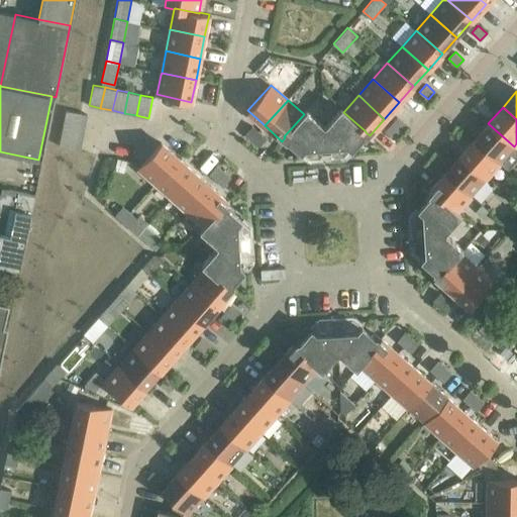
[(350,148),(366,132),(366,131),(343,112),(344,111),(340,108),(325,125),(323,125),(306,110),(303,113),(304,114),(284,136),(285,137),(301,151),(302,151),(310,159),(319,159),(322,156),(321,145),(330,145),(331,154),(334,158),(343,157),(350,148)]
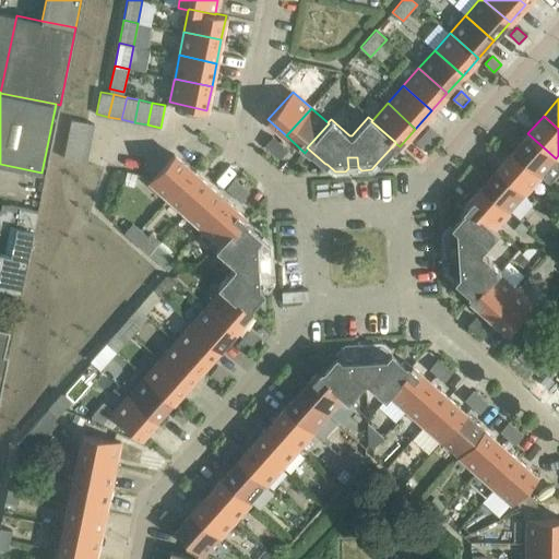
[(94,123),(87,122),(71,119),(69,132),(92,137),(94,123)]
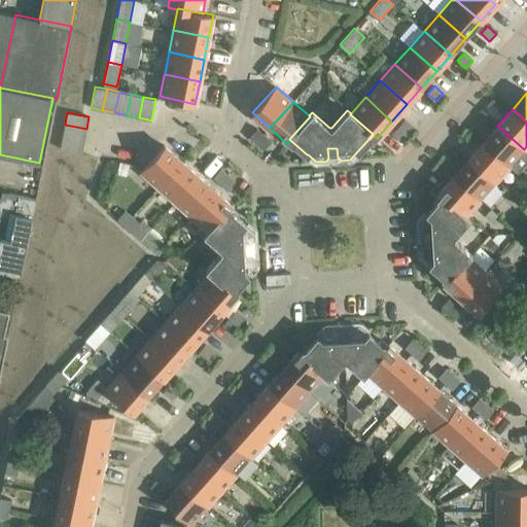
[(405,119),(398,127),(407,134),(413,127),(405,119)]
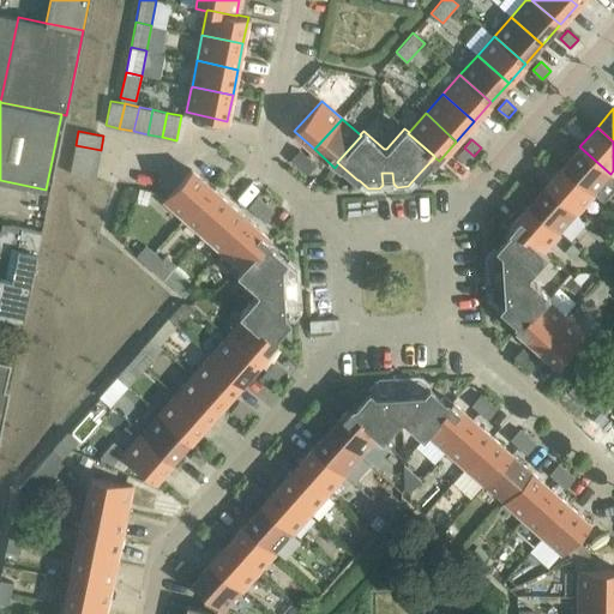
[(97,164),(101,150),(76,145),(72,160),(97,164)]
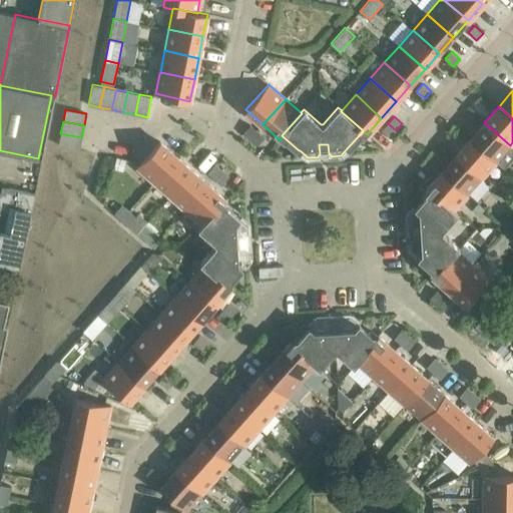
[(512,147),(510,145),(484,122),(470,138),(496,161),(504,168),(512,157),(512,147)]
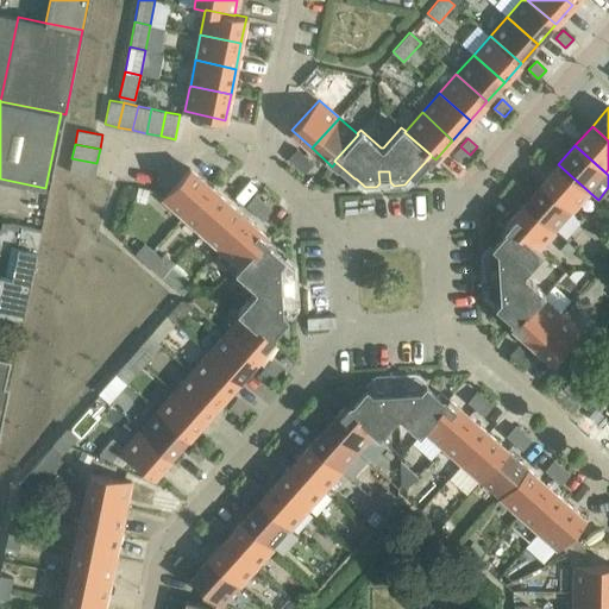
[(470,155),(460,146),(453,155),(463,163),(470,155)]
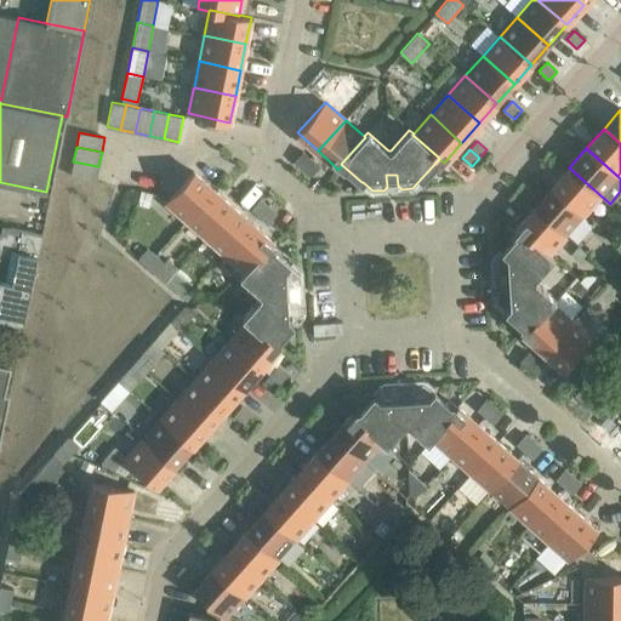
[(302,169),(311,158),(302,151),(294,161),(302,169)]
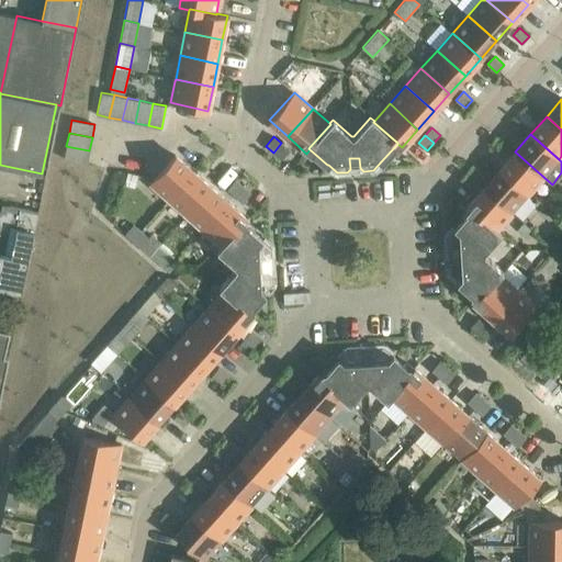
[(289,150),(281,143),(273,153),(281,159),(289,150)]
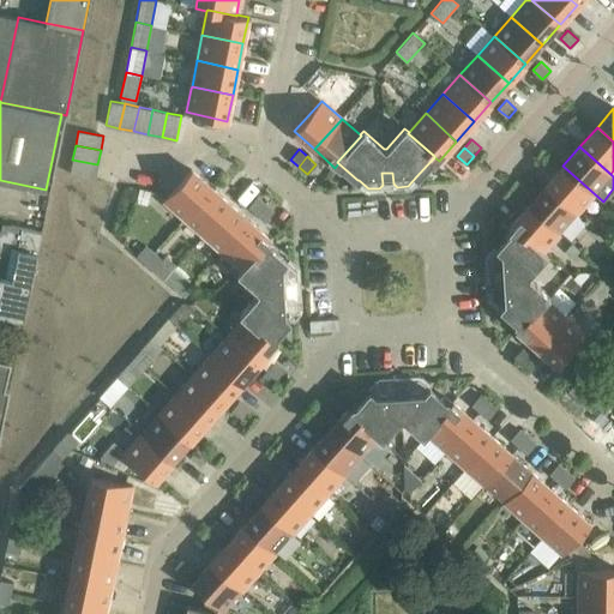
[(95,179),(97,164),(72,160),(70,173),(95,179)]
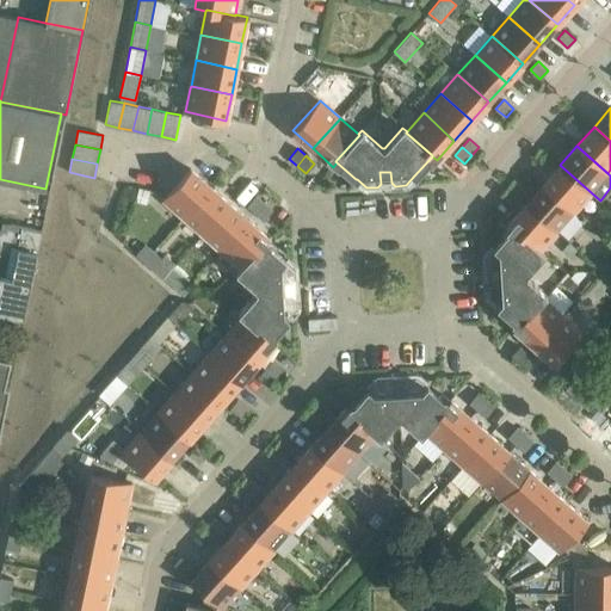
[(591,192),(560,165),(543,185),(574,213),(591,192)]
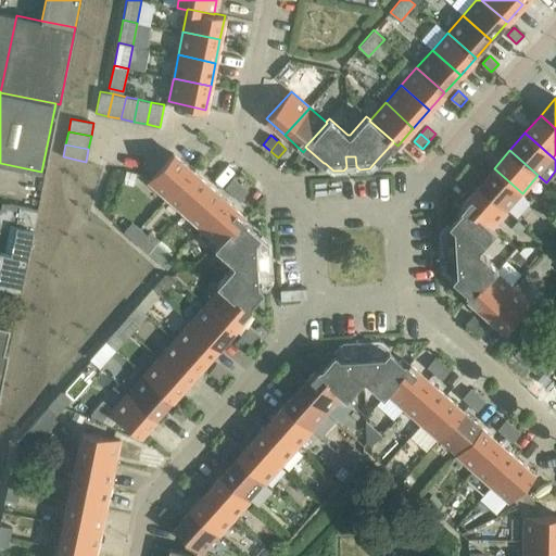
[(166,198),(191,169),(174,153),(159,169),(148,181),(166,198)]
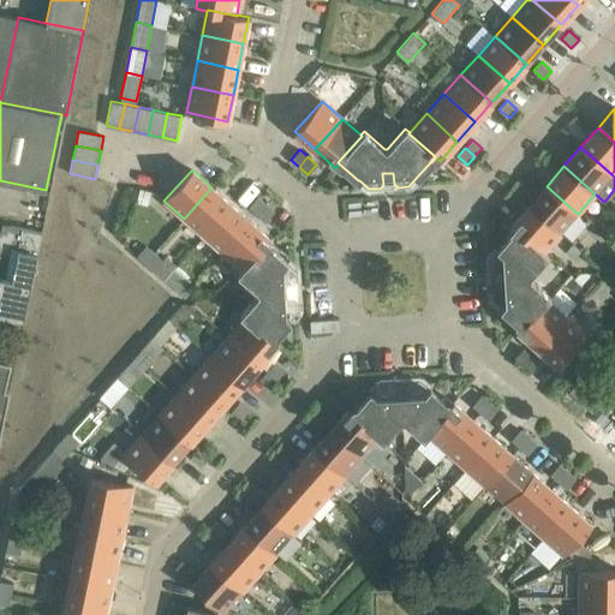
[(519,181),(512,190),(521,198),(530,190),(519,181)]
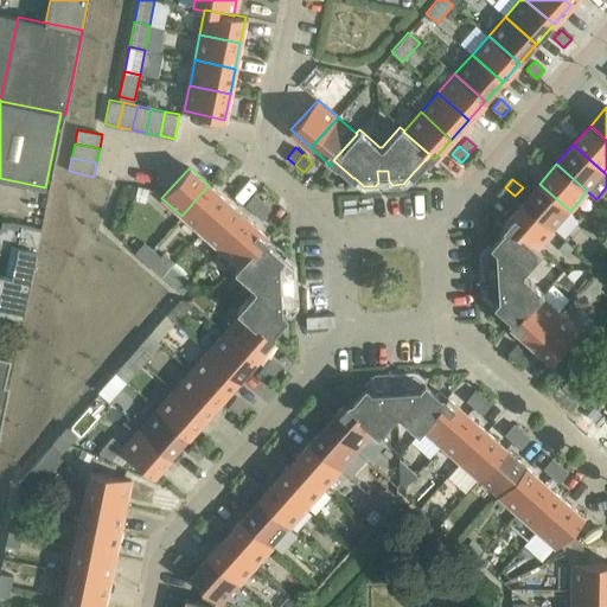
[(570,211),(540,184),(522,203),(553,230),(570,211)]
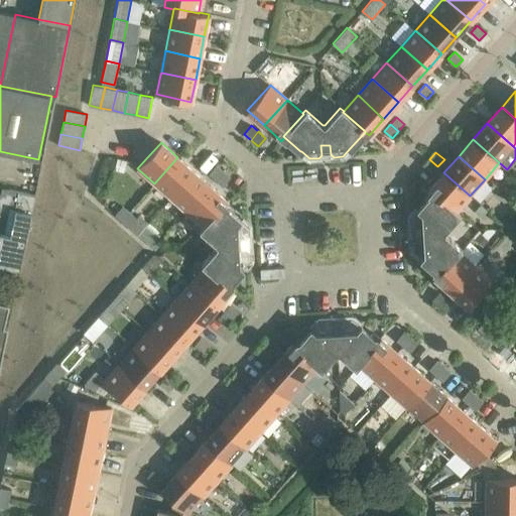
[(170,198),(194,171),(177,157),(154,183),(170,198)]
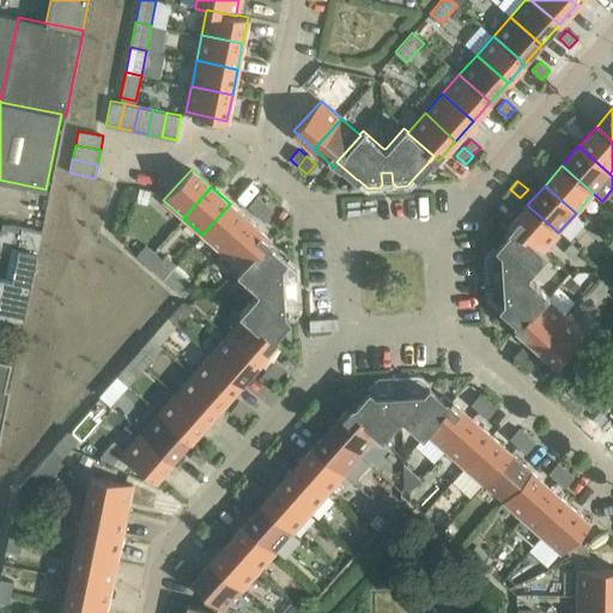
[(520,198),(510,189),(503,198),(513,206),(520,198)]
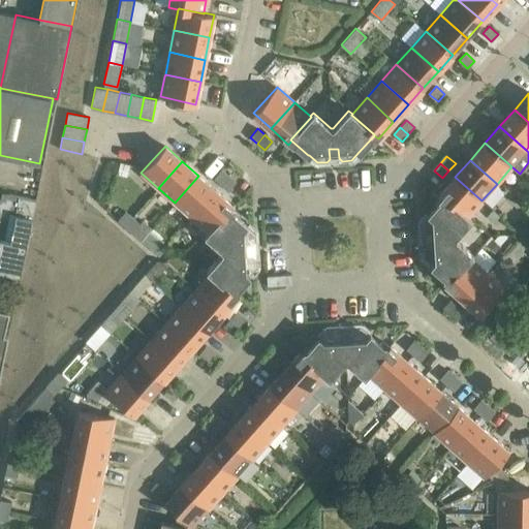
[(221,184),(228,176),(222,169),(214,178),(221,184)]
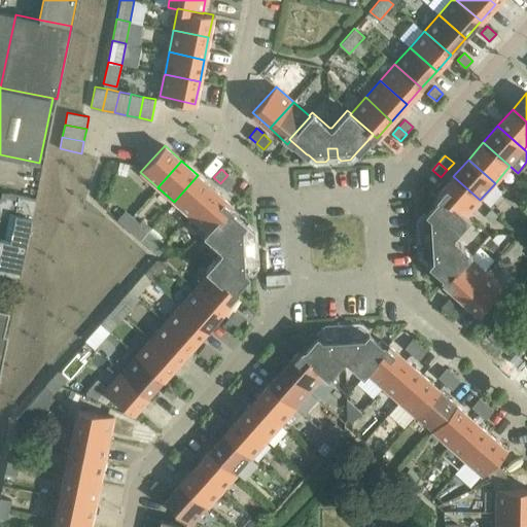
[(190,216),(215,189),(198,175),(174,202),(190,216)]
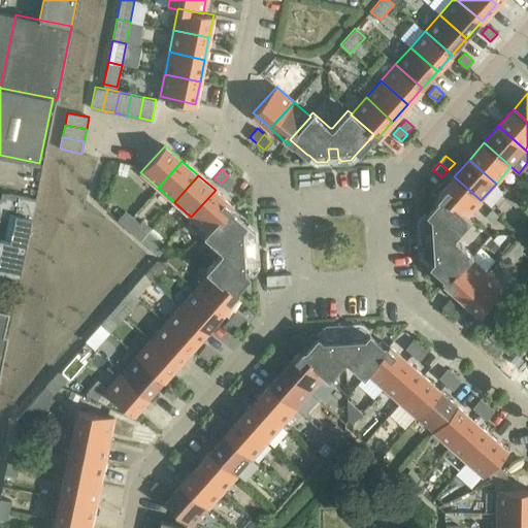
[(235,182),(228,175),(221,184),(228,190),(235,182)]
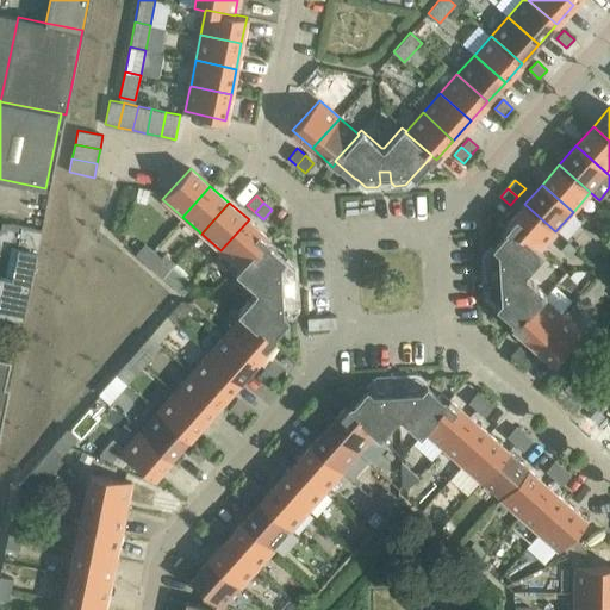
[(555,231),(524,204),(506,224),(511,228),(512,226),(539,250),(540,249),(555,231)]
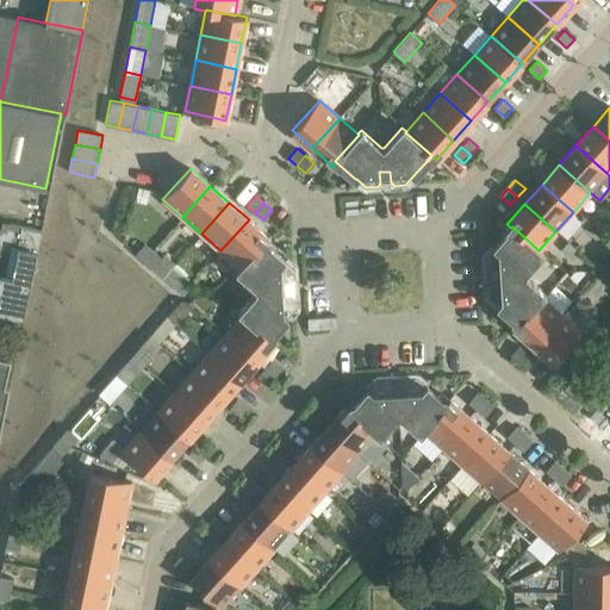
[(263,241),(265,242),(269,238),(249,219),(221,250),(240,267),(241,268),(263,241)]
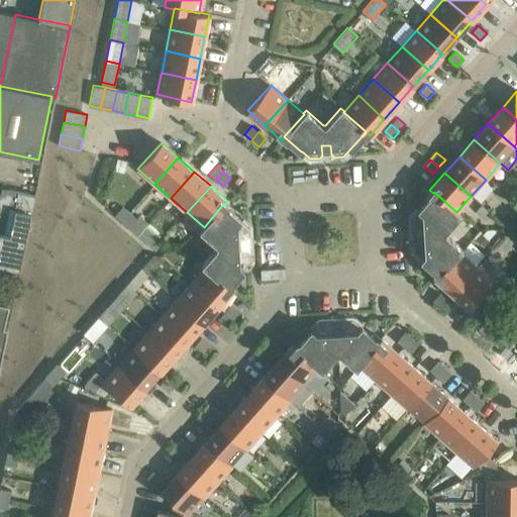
[(0,265),(19,270),(35,195),(2,188),(1,194),(0,193),(0,247),(0,248),(0,249),(0,265)]
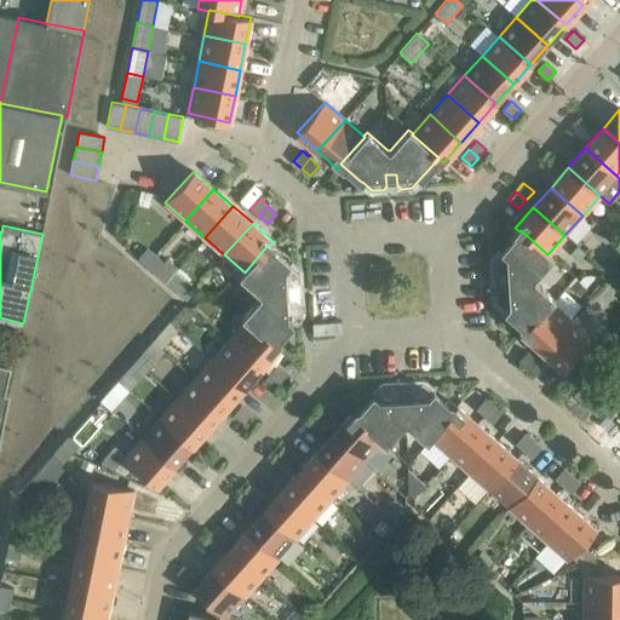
[(552,257),(549,253),(547,254),(521,230),(520,231),(503,251),(494,262),(495,273),(499,275),(510,275),(510,286),(499,287),(495,290),(497,302),(506,310),(506,311),(526,328),(526,329),(550,303),(551,303),(555,299),(534,280),(534,279),(552,257)]
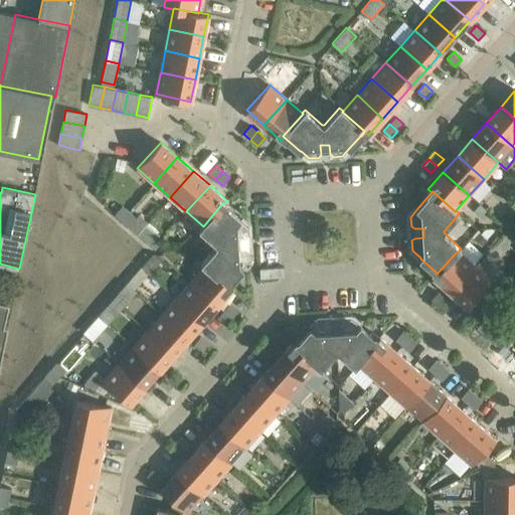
[(248,235),(247,226),(239,219),(239,218),(223,204),(222,203),(203,226),(202,225),(199,228),(216,244),(216,245),(201,264),(204,267),(205,266),(227,286),(228,285),(242,269),(249,260),(249,250),(246,247),(237,248),(236,239),(245,238),(248,235)]
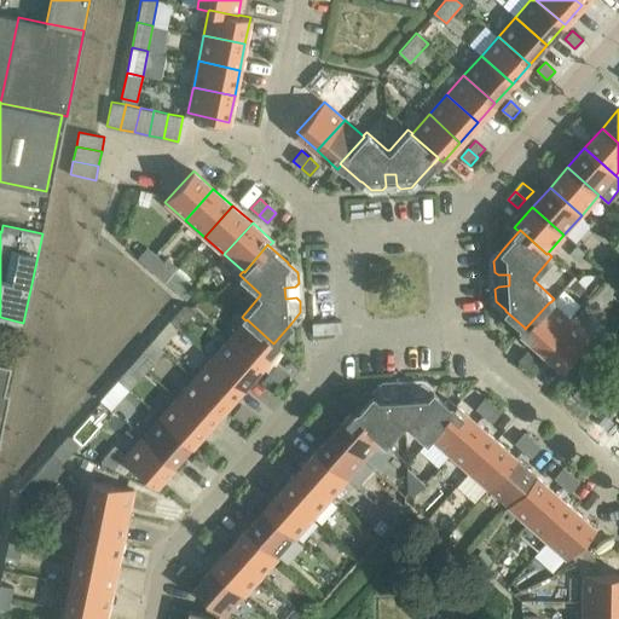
[(145,265),(155,254),(146,247),(137,256),(145,265)]
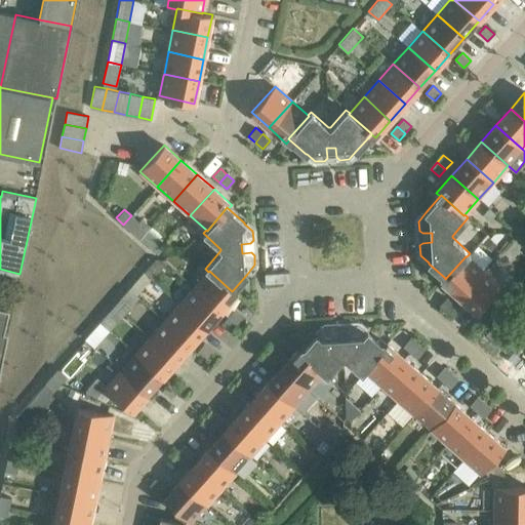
[(148,230),(131,215),(123,225),(140,239),(148,230)]
